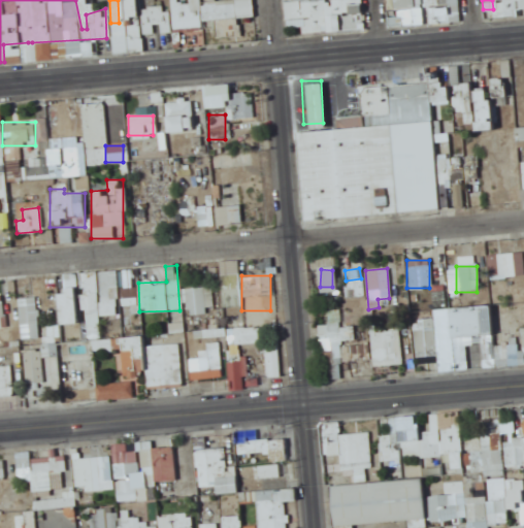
[(210,307),(210,288),(185,288),(185,316),(205,316),(205,307),(210,307)]
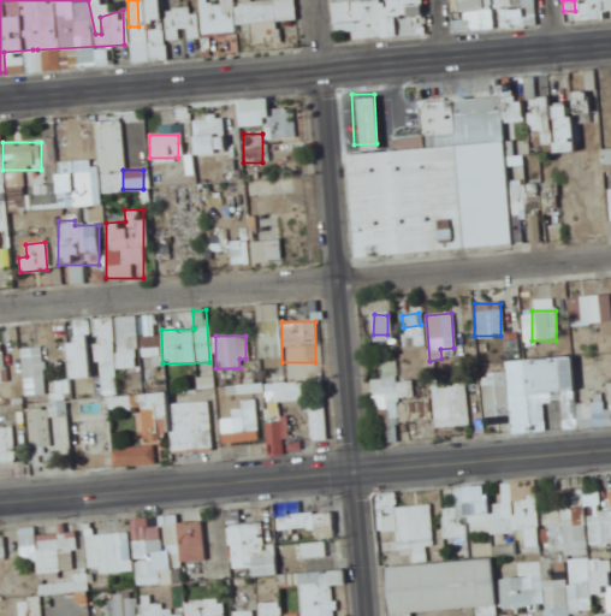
[(381,363),(384,385),(393,385),(391,362),(381,363)]
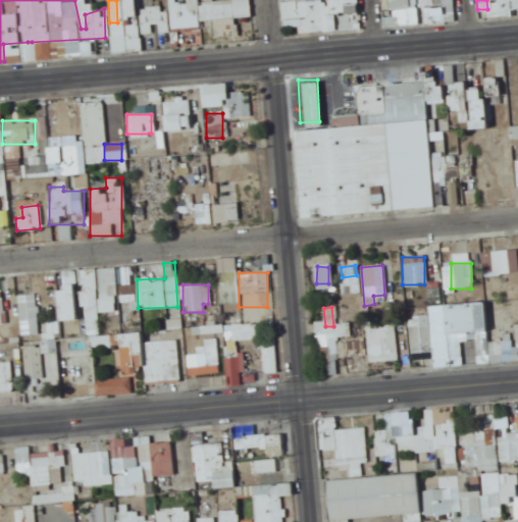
[(429,316),(409,316),(409,355),(429,354),(429,316)]
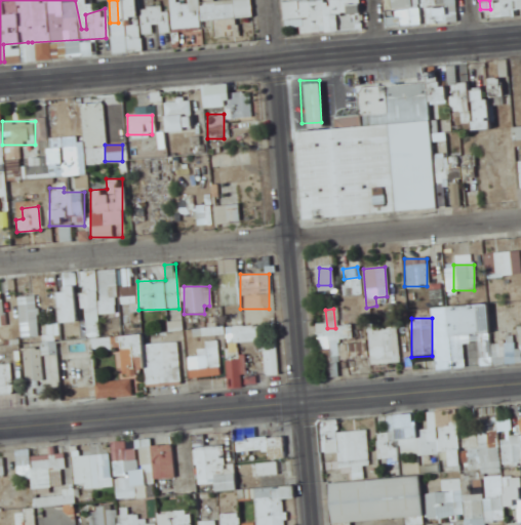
[(486,347),(486,318),(471,318),(471,347),(486,347)]
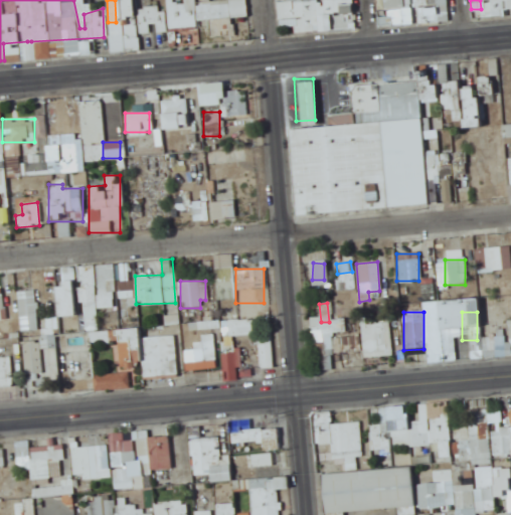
[(388,323),(361,325),(362,357),(390,356),(388,323)]
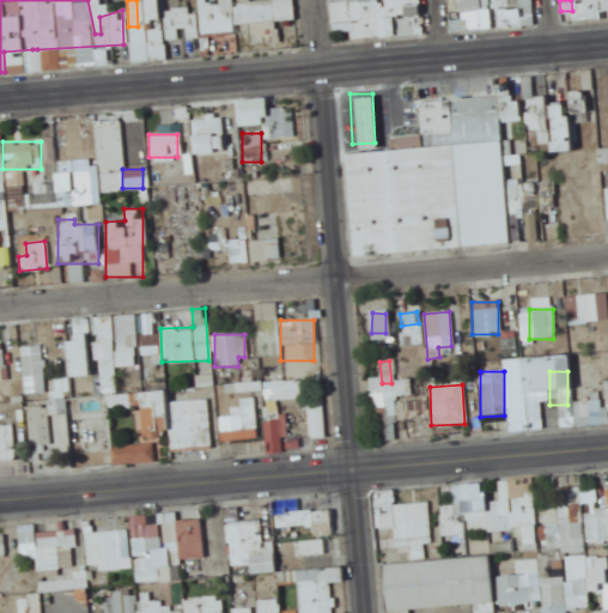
[(320,399),(303,400),(306,438),(323,437),(320,399)]
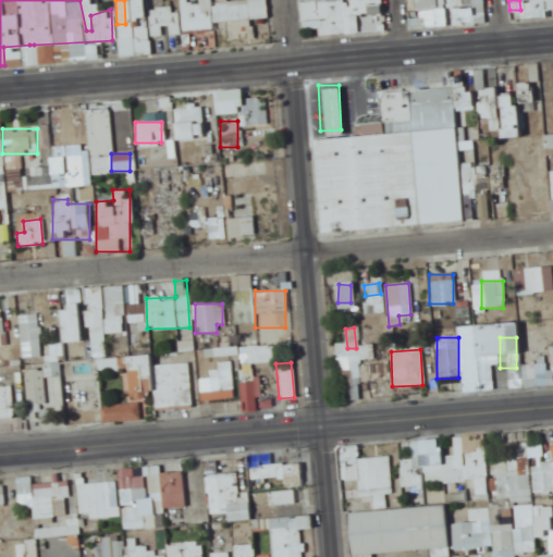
[(191,405),(189,363),(151,364),(152,406),(191,405)]
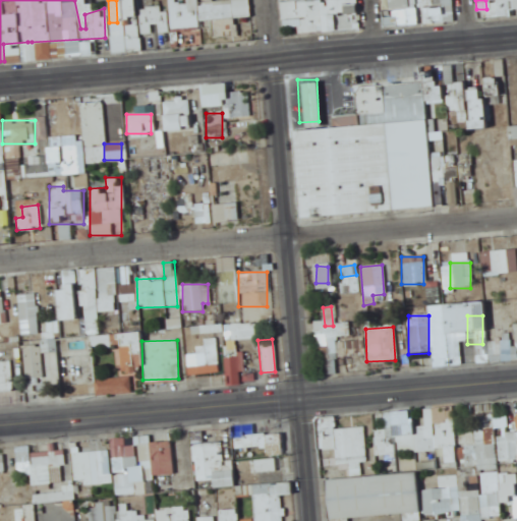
[(43,345),(23,345),(23,379),(43,379),(43,345)]
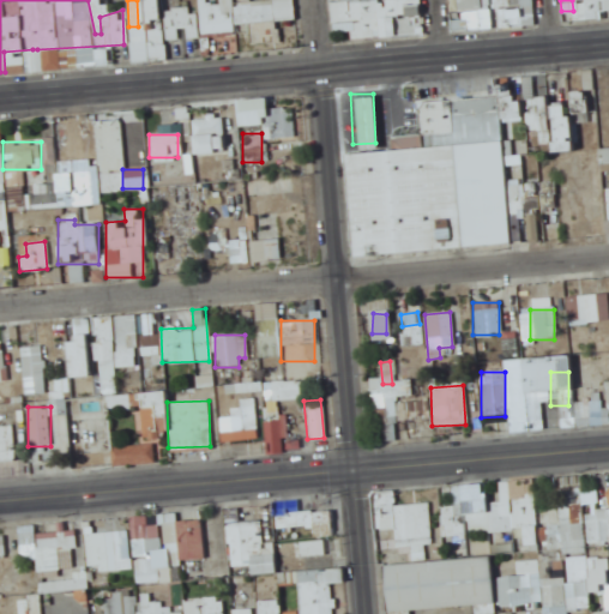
[(154,463),(154,446),(127,446),(127,463),(154,463)]
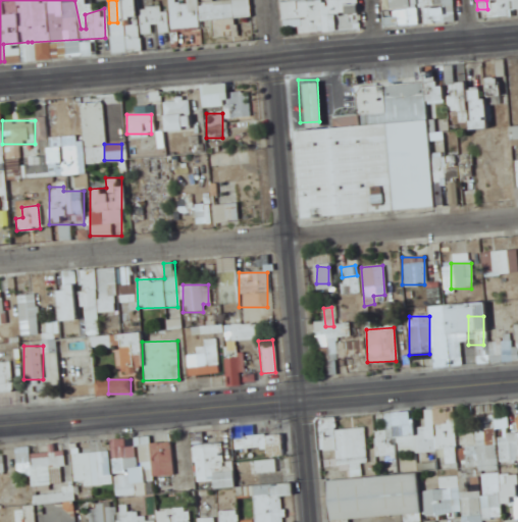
[(434,447),(453,447),(453,409),(434,409),(434,447)]
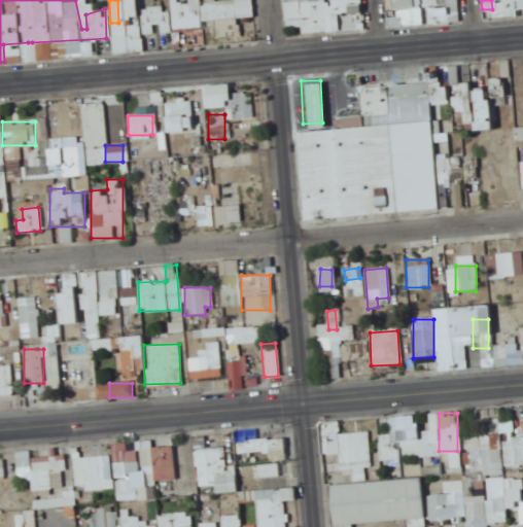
[(377,434),(379,459),(418,457),(416,416),(386,418),(387,434),(377,434)]
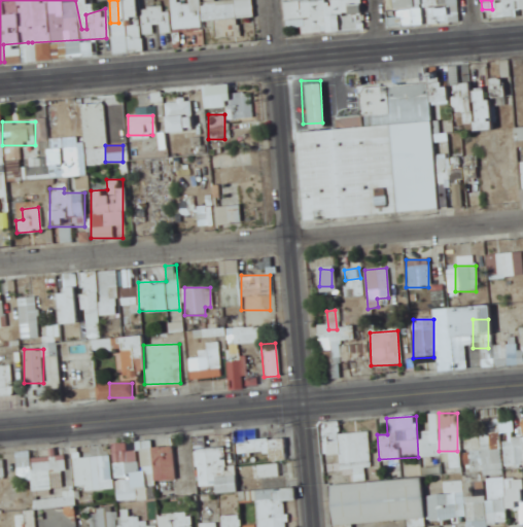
[(339,433),(338,422),(317,424),(321,481),(330,480),(330,471),(371,468),(368,430),(339,433)]
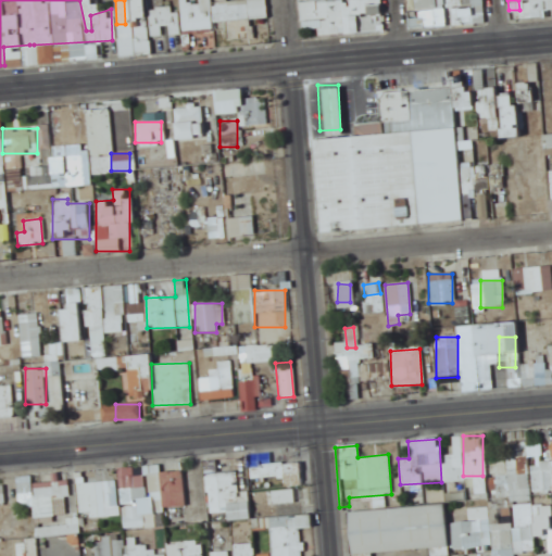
[(531,469),(531,489),(551,488),(551,457),(551,458),(551,469),(531,469)]
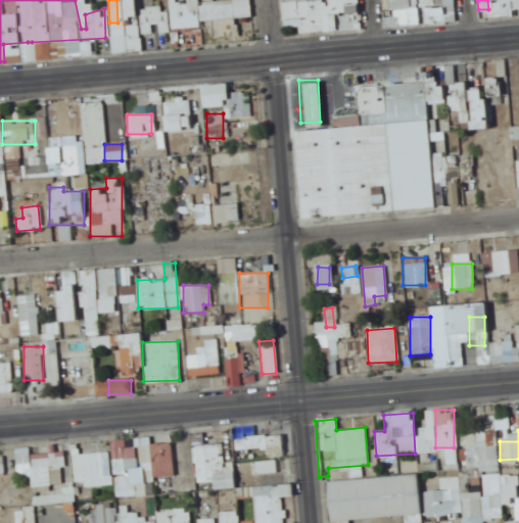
[(123,439),(110,439),(110,459),(134,459),(134,447),(123,447),(123,439)]
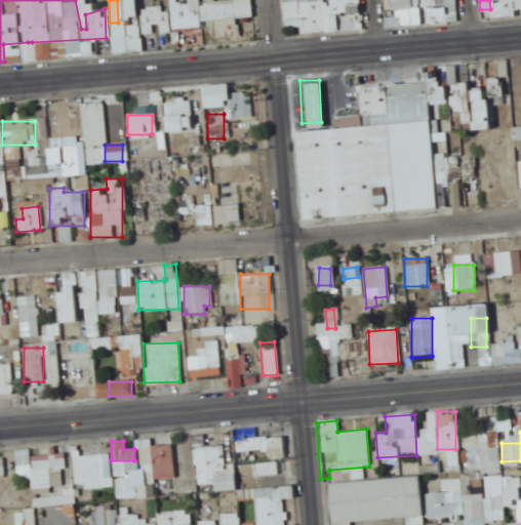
[(137,446),(137,470),(126,470),(126,478),(115,478),(115,498),(143,497),(143,481),(171,480),(170,445),(137,446)]
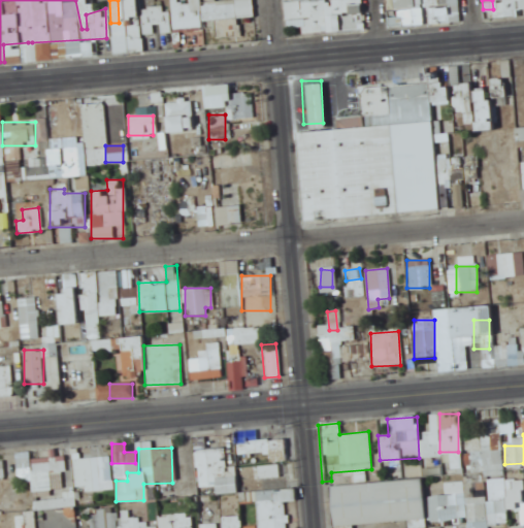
[(72,459),(74,491),(102,490),(102,482),(109,482),(107,457),(72,459)]
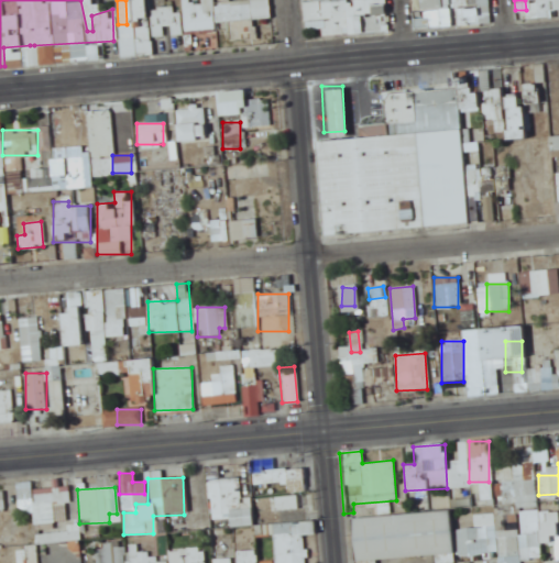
[(350,518),(352,562),(359,562),(370,562),(370,560),(451,554),(448,510),(350,518)]
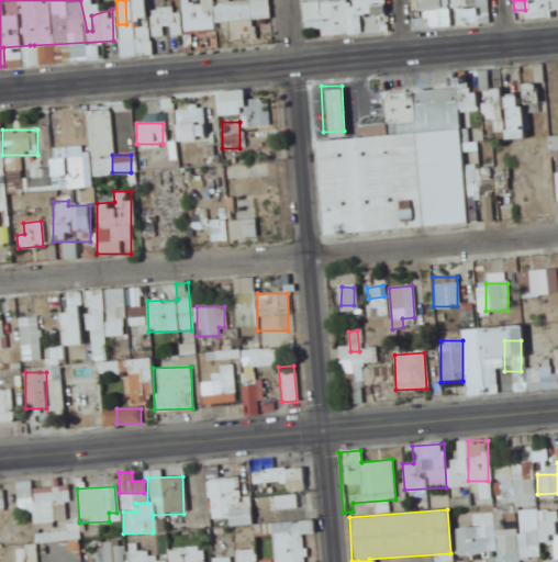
[(254,561),(254,549),(235,549),(235,561),(254,561)]
